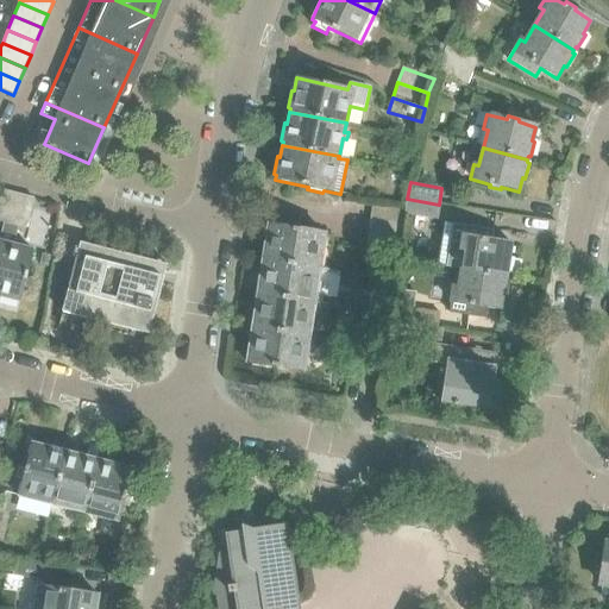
[(0,205),(0,221),(11,225),(18,195),(4,192),(0,205)]
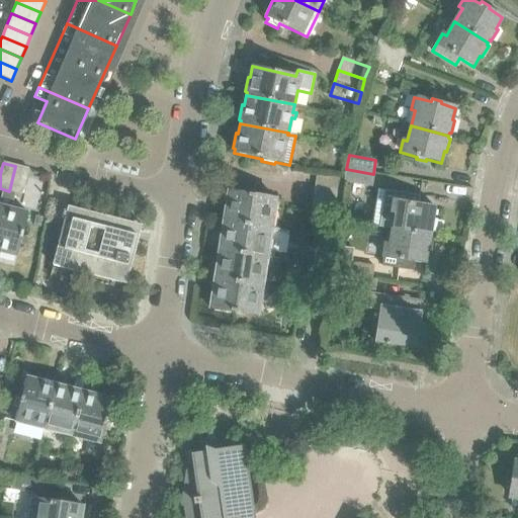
[(15,166),(9,191),(21,194),(28,169),(15,166)]
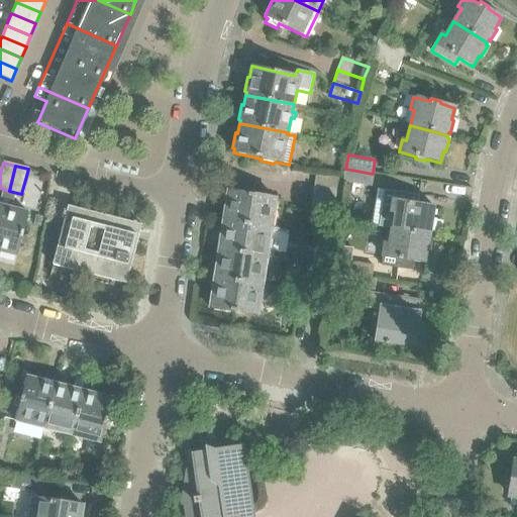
[(371,185),(373,174),(345,169),(344,178),(344,181),(371,185)]
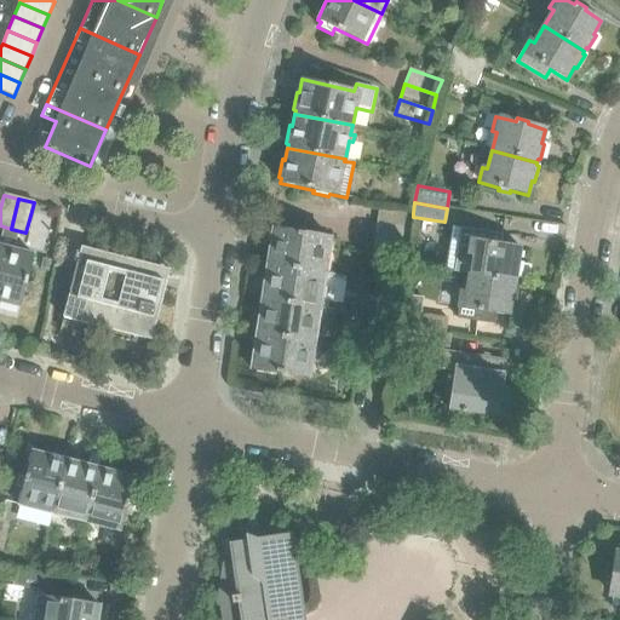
[(411,229),(413,217),(413,213),(379,208),(377,224),(411,229)]
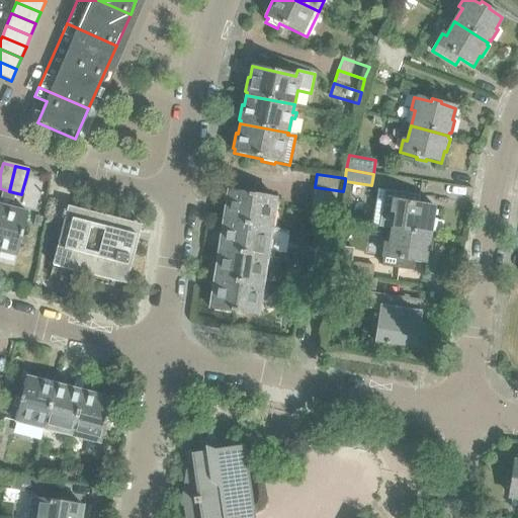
[(341,203),(343,191),(315,187),(314,198),(341,203)]
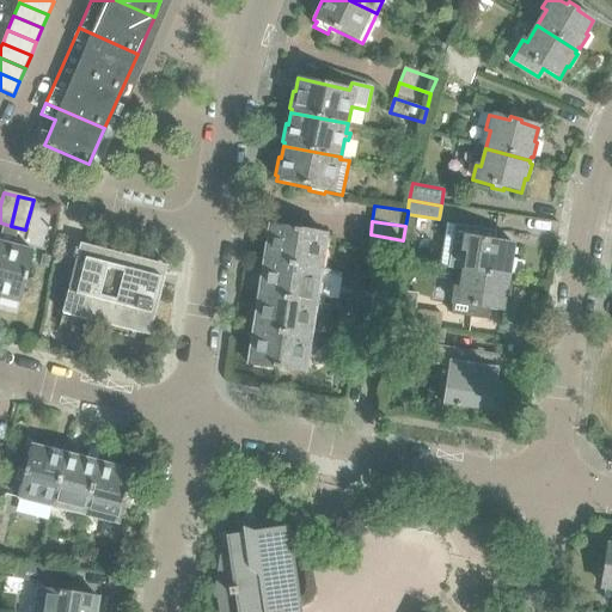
[(460,270),(508,279),(509,275),(512,275),(514,259),(512,259),(513,245),(494,242),(496,231),(445,224),(438,268),(460,270)]
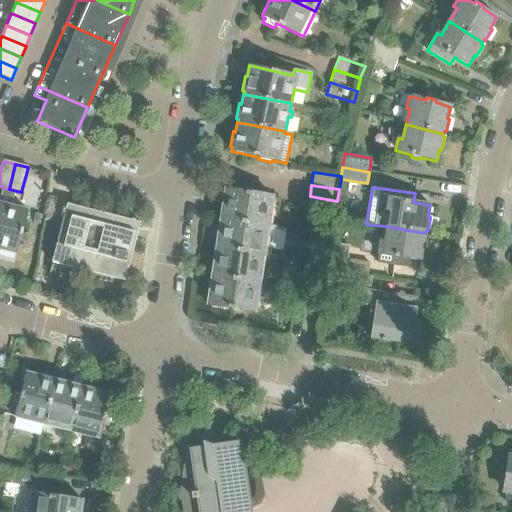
[(220,221),(268,228),(272,197),(225,190),(220,221)]
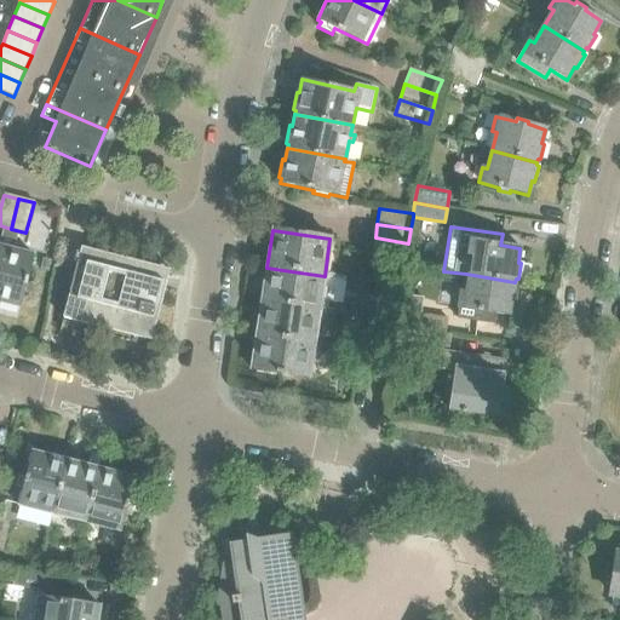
[(406,258),(408,244),(375,237),(373,254),(406,258)]
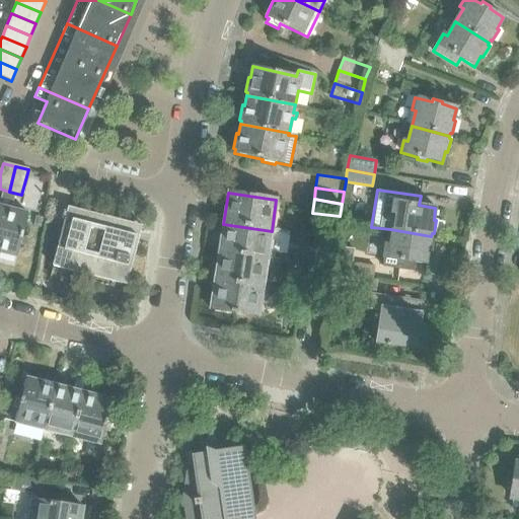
[(0,252),(16,257),(19,248),(22,248),(25,237),(21,236),(27,214),(0,206),(0,252)]
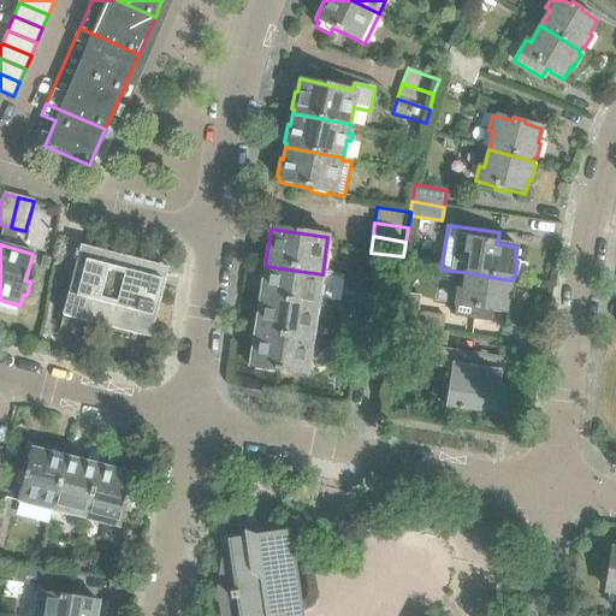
[(71,254),(71,244),(54,244),(54,255),(71,254)]
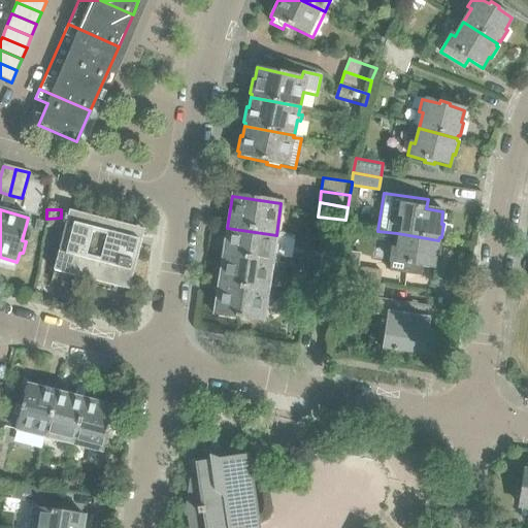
[(77,277),(93,217),(75,212),(68,210),(67,216),(64,215),(62,223),(65,224),(53,271),(77,277)]
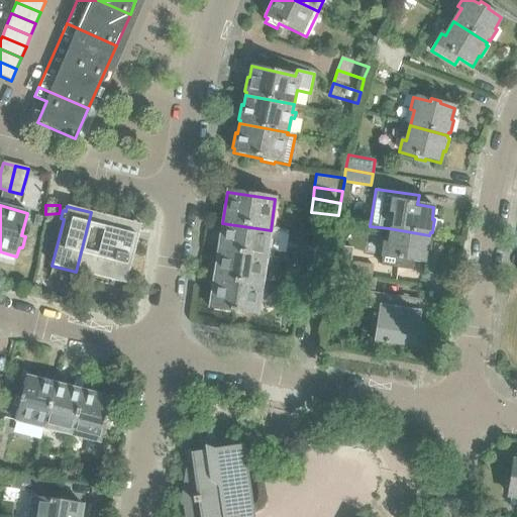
[(91,212),(76,272),(126,285),(141,225),(128,222),(91,212)]
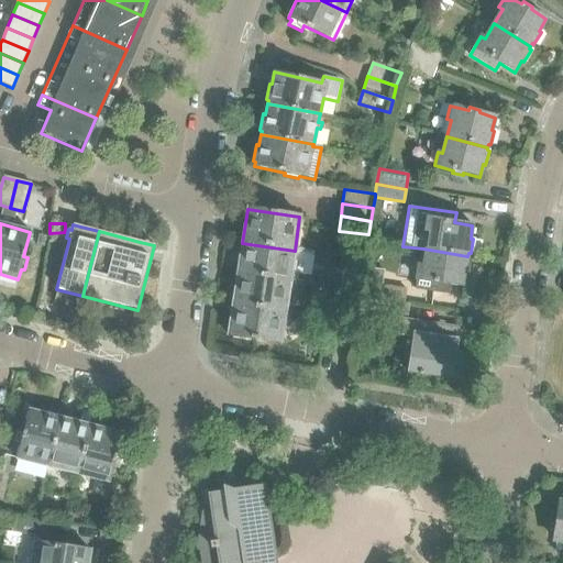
[(289,280),(295,251),(242,243),(238,272),(289,280)]
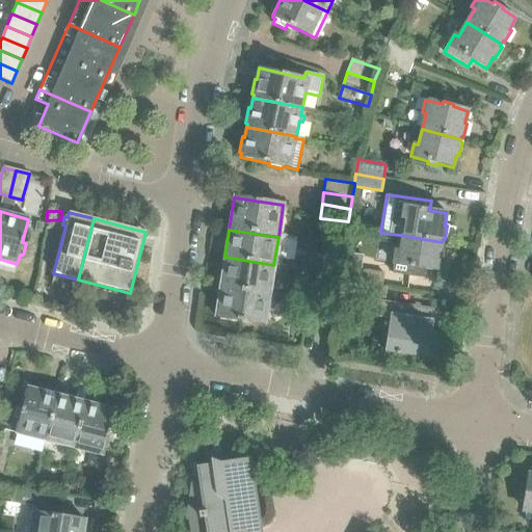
[(442,242),(400,235),(398,251),(395,251),(393,264),(392,274),(423,280),(425,269),(437,270),(440,258),(442,259),(444,245),(442,245),(442,242)]
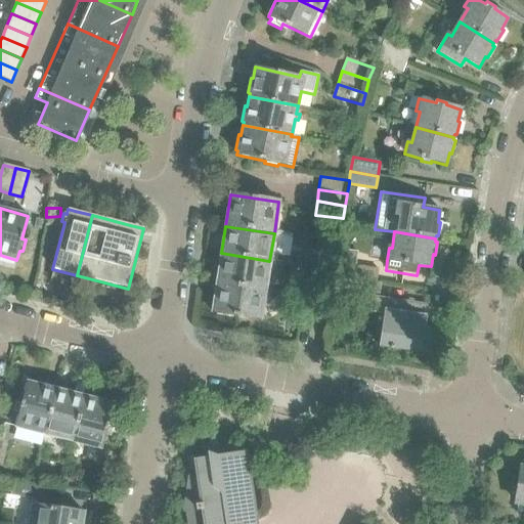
[(265,290),(269,261),(221,253),(217,281),(265,290)]
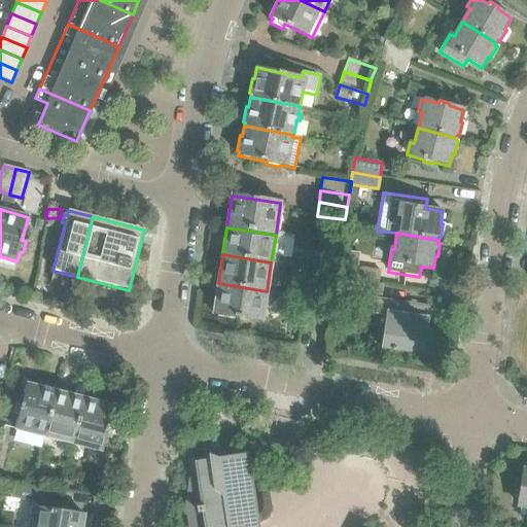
[(336,277),(336,279),(379,285),(381,271),(338,265),(337,273),(336,277)]
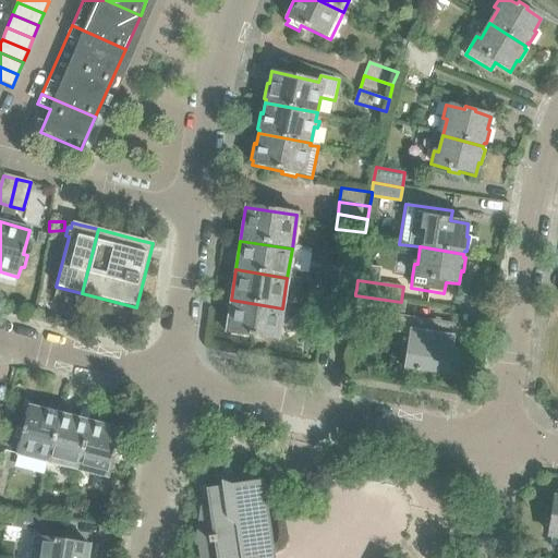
[(355,295),(352,311),(396,317),(393,332),(411,335),(411,342),(409,342),(408,343),(410,344),(407,365),(404,364),(404,368),(415,370),(415,372),(419,372),(419,371),(458,376),(461,354),(463,354),(465,339),(457,338),(459,325),(403,316),(405,303),(401,302),(355,295)]
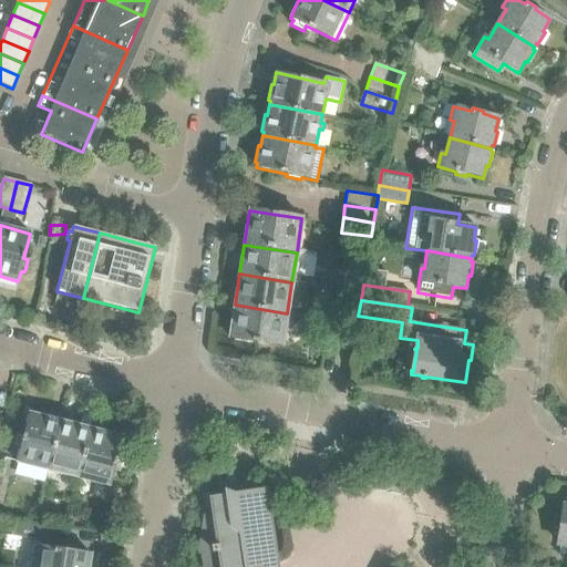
[(282,346),(287,313),(235,305),(229,338),(282,346)]
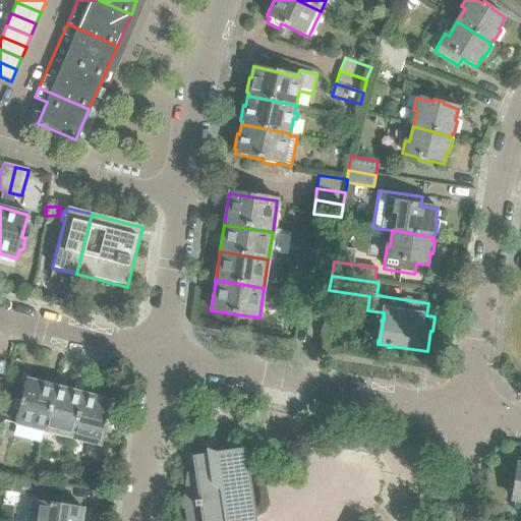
[(45,431),(56,387),(26,380),(15,424),(45,431)]
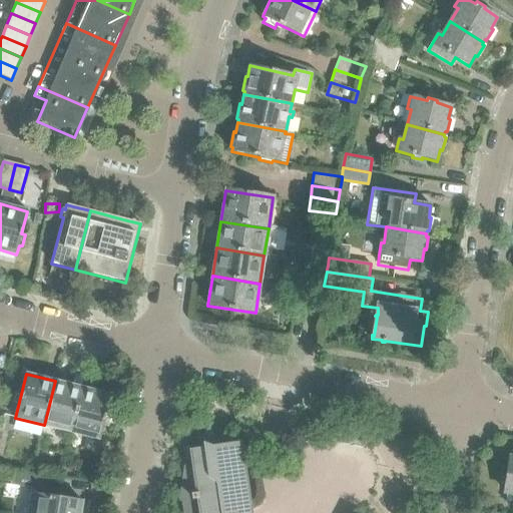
[(44,425),(71,432),(83,388),(55,381),(44,425)]
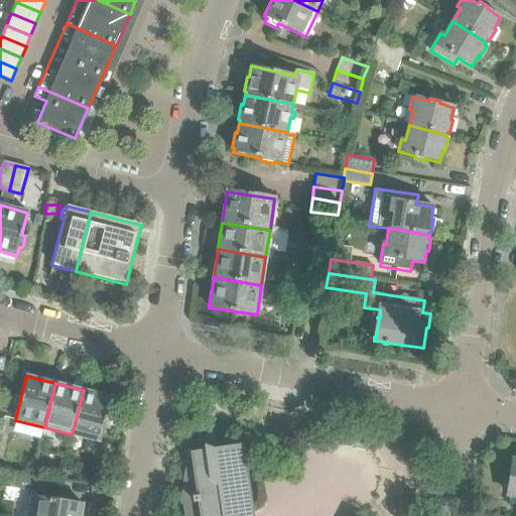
[(84,390),(72,434),(100,442),(111,398),(84,390)]
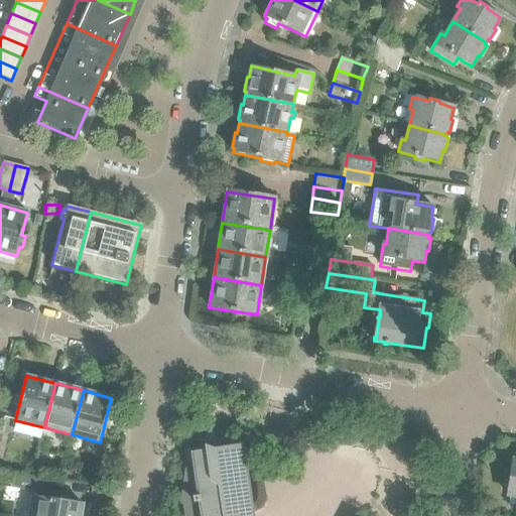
[(252,515),(242,444),(212,449),(204,446),(205,450),(190,453),(192,467),(185,470),(179,504),(183,505),(184,515),(252,515)]
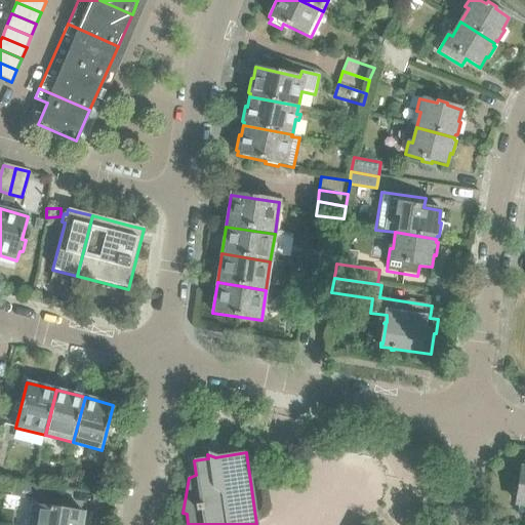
[(38,498),(39,486),(13,482),(11,494),(38,498)]
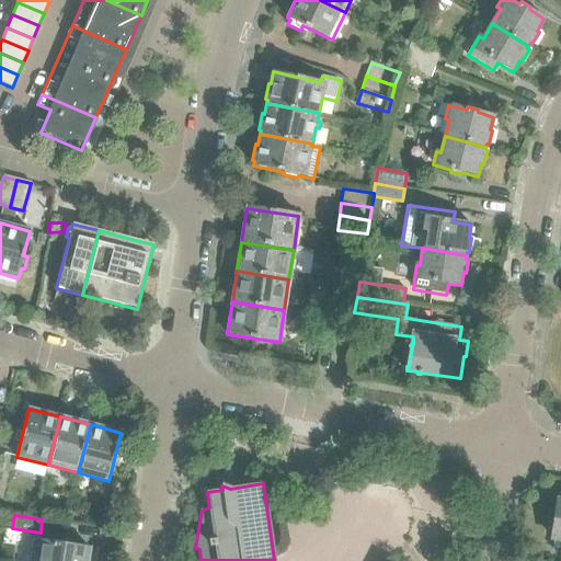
[(30,560),(88,560),(90,549),(38,540),(36,553),(31,553),(30,560)]
